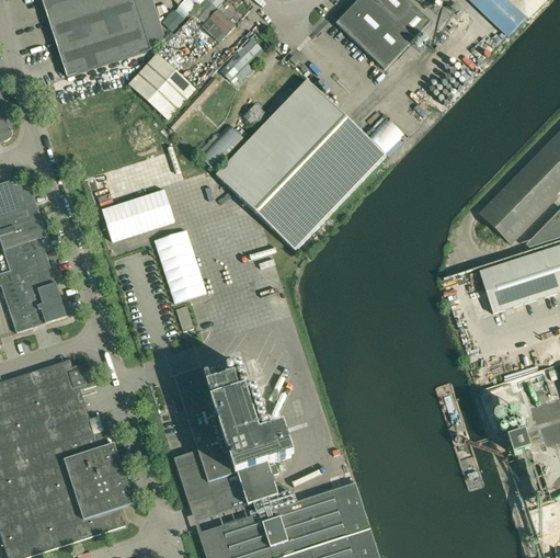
[(41,0),(66,76),(143,50),(149,48),(166,38),(152,0),(41,0)]
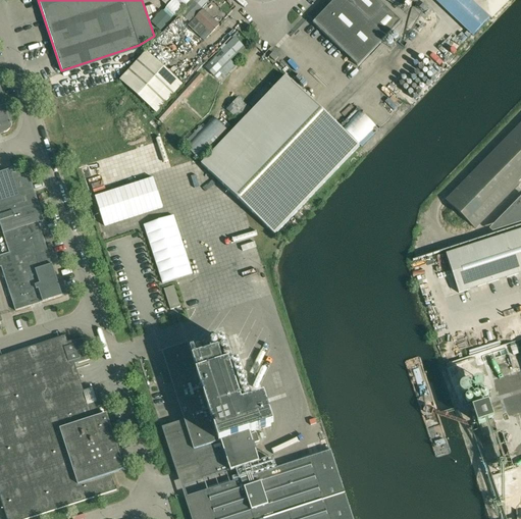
[(190,20),(188,22),(204,38),(218,22),(195,0),(191,0),(177,14),(184,19),(187,16),(190,20)]
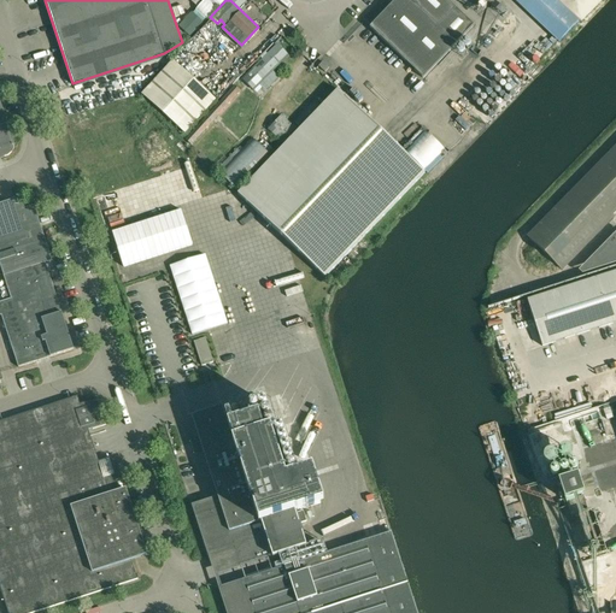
[(392,0),(369,24),(422,75),(473,22),(449,0),(392,0)]
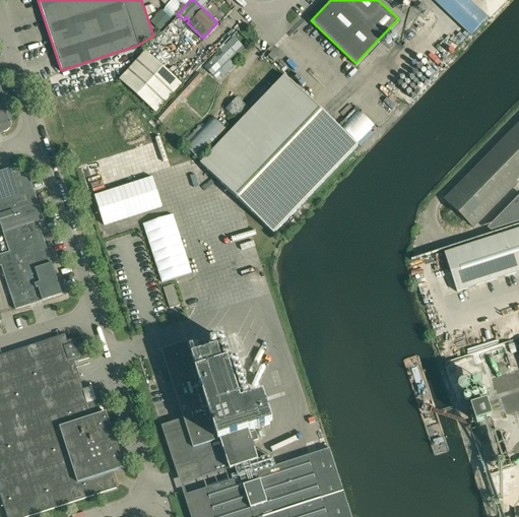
[(435,0),(469,33),(487,14),(471,0),(435,0)]
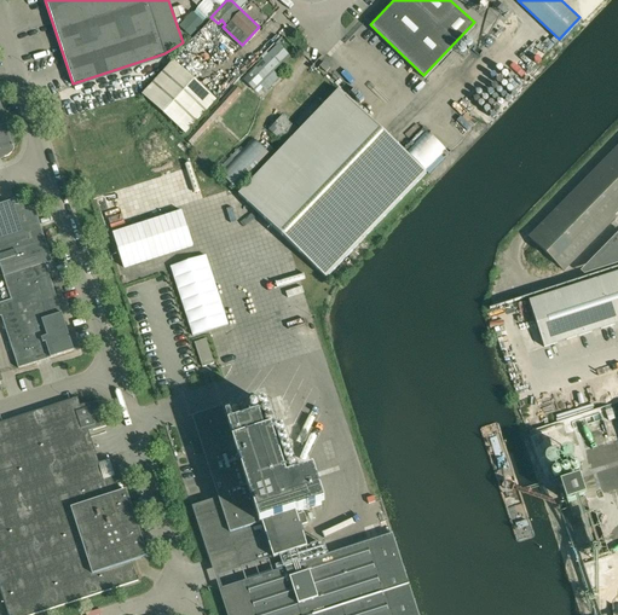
[(288,52),(277,41),(242,76),(253,87),(288,52)]
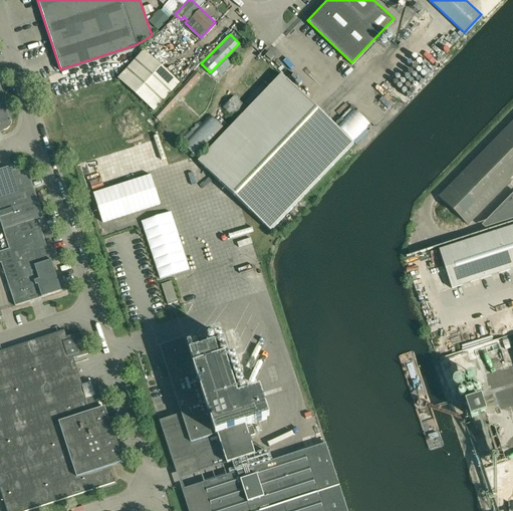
[(179,80),(153,56),(143,47),(116,75),(126,84),(127,85),(140,96),(153,108),(179,80)]
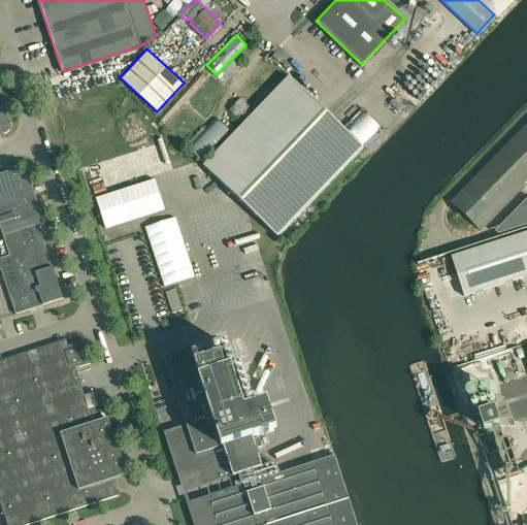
[(275,50),(271,54),(277,59),(281,55),(275,50)]
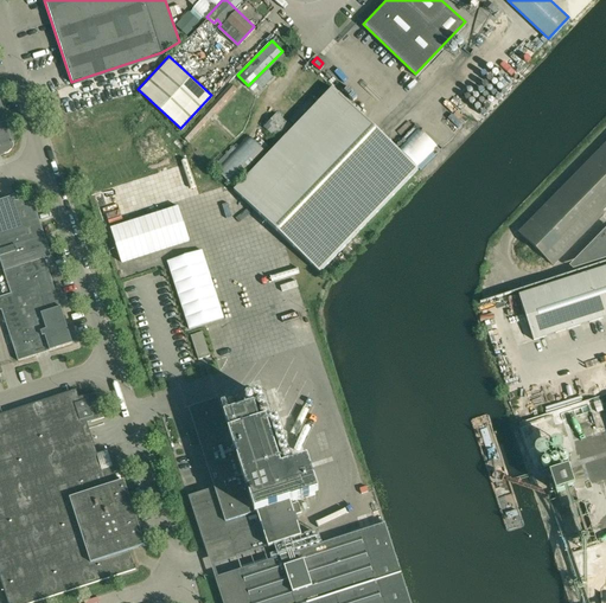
[(298,76),(301,81),(310,75),(307,70),(298,76)]
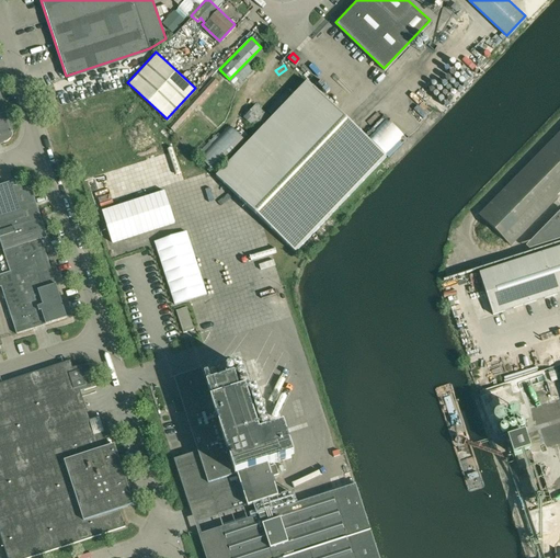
[(270,116),(258,129),(215,173),(294,249),(385,155),(306,78),(270,116)]
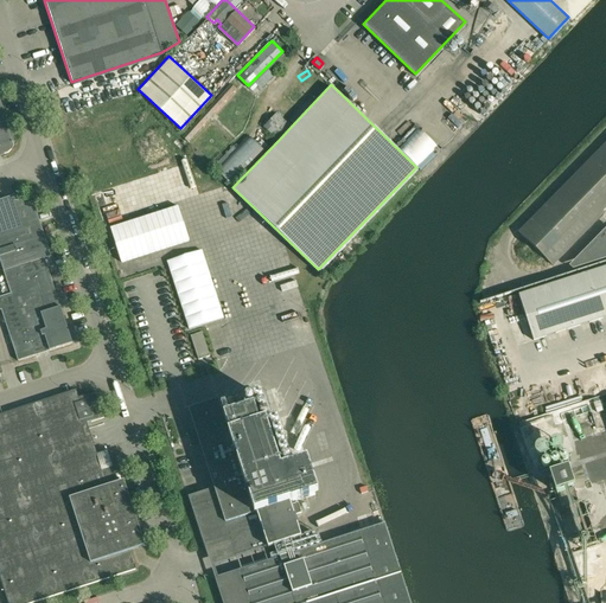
[(0,152),(7,149),(10,147),(12,142),(13,138),(0,98),(0,152)]
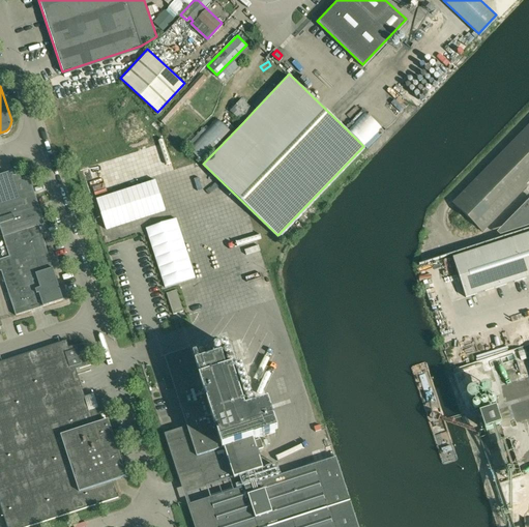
[(229,108),(243,122),(255,110),(241,96),(229,108)]
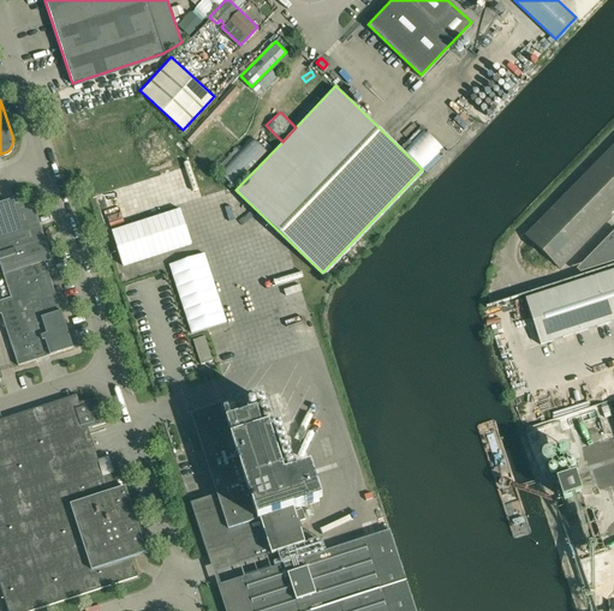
[(222,153),(212,162),(237,189),(255,171),(269,154),(250,135),(230,155),(228,153),(226,155),(222,153)]
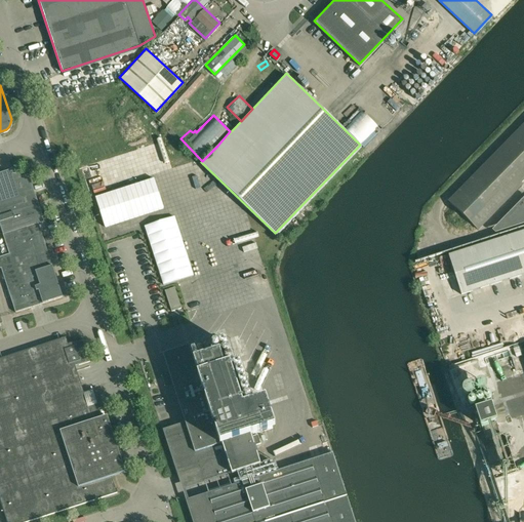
[(523,120),(447,199),(477,228),(523,179),(523,120)]
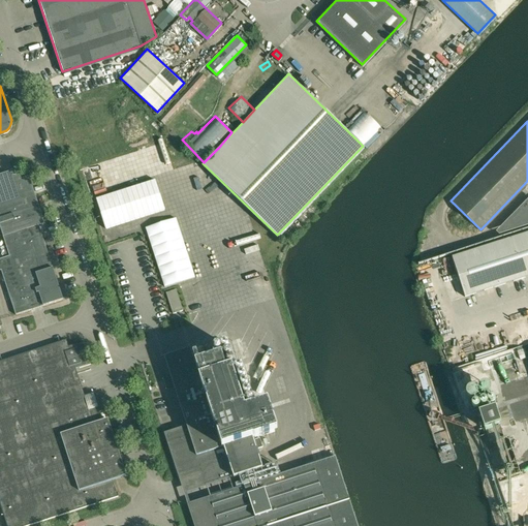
[(39,210),(37,203),(33,191),(31,183),(30,178),(27,179),(25,175),(21,176),(19,171),(12,173),(11,167),(0,172),(0,227),(2,235),(37,222),(43,220),(39,210)]
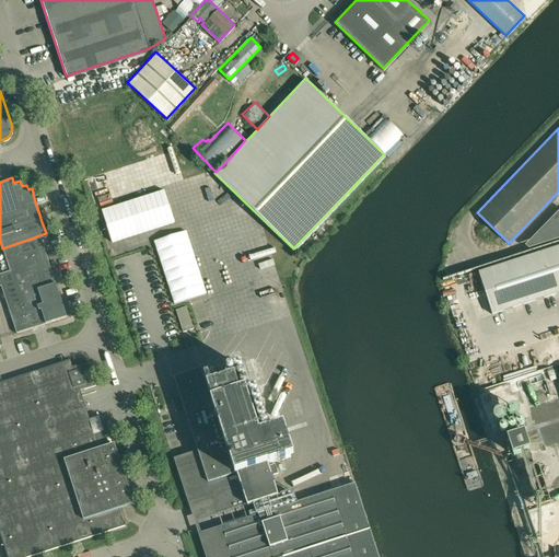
[(158,204),(165,228),(177,223),(170,199),(158,204)]
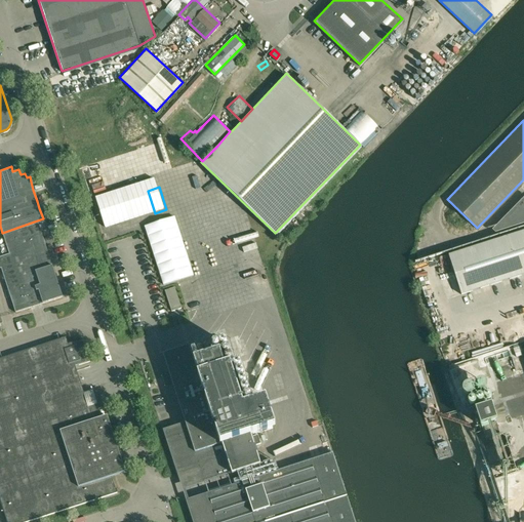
[(62,294),(41,231),(37,221),(2,233),(8,251),(0,254),(0,266),(14,310),(62,294)]
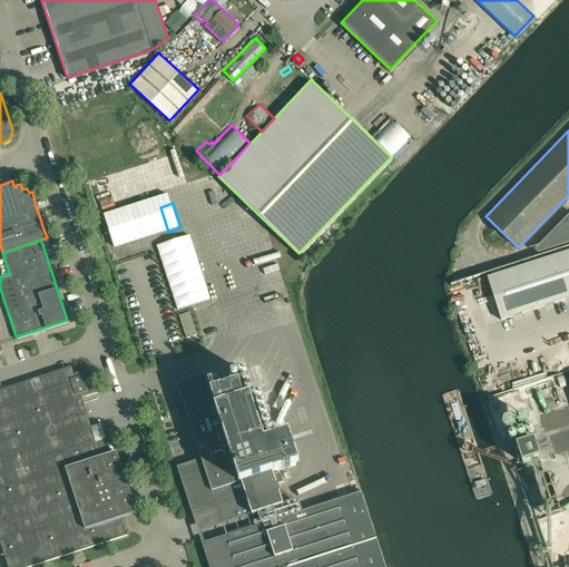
[(568,247),(541,256),(487,274),(500,318),(568,294),(568,247)]
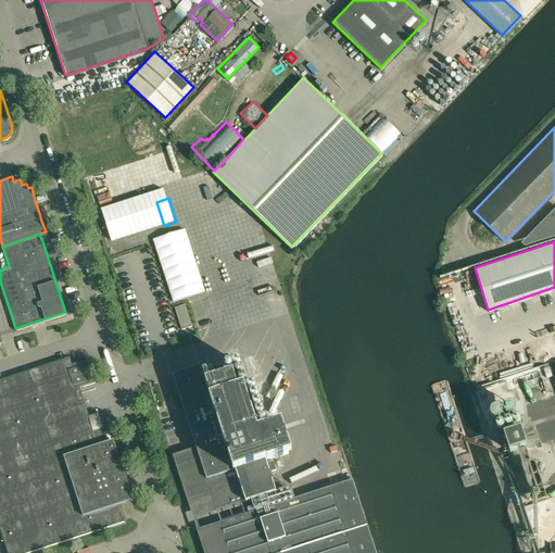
[(174,305),(180,327),(191,324),(184,302),(174,305)]
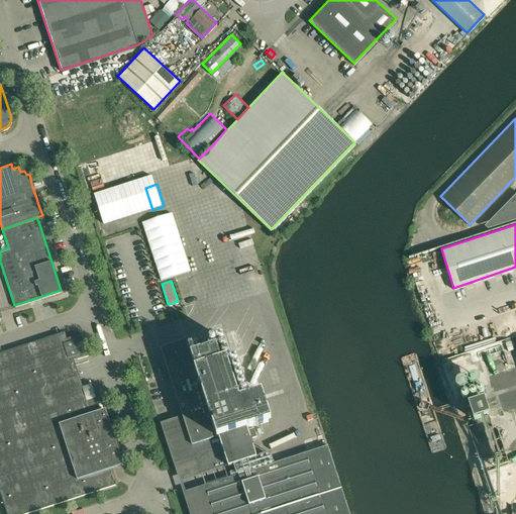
[(117,461),(113,449),(109,450),(105,438),(109,437),(102,415),(92,418),(72,355),(79,353),(74,339),(68,341),(64,330),(0,350),(0,493),(3,504),(6,513),(17,513),(114,483),(108,464),(117,461)]
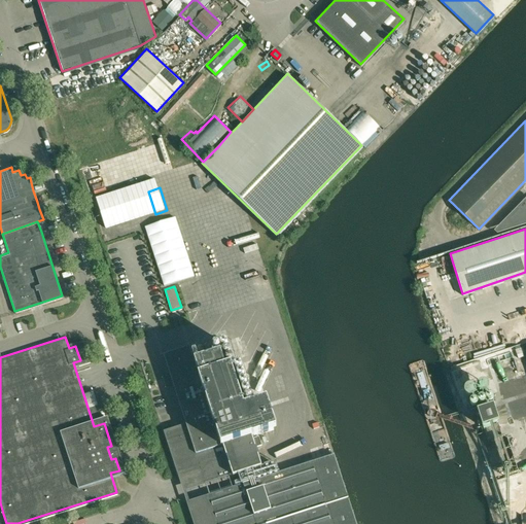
[(185,422),(164,428),(177,469),(225,454),(254,445),(258,443),(256,434),(251,435),(250,433),(252,433),(273,426),(264,398),(252,403),(243,405),(230,363),(224,365),(219,351),(194,360),(189,348),(188,345),(163,353),(169,372),(169,373),(172,382),(172,383),(185,422)]
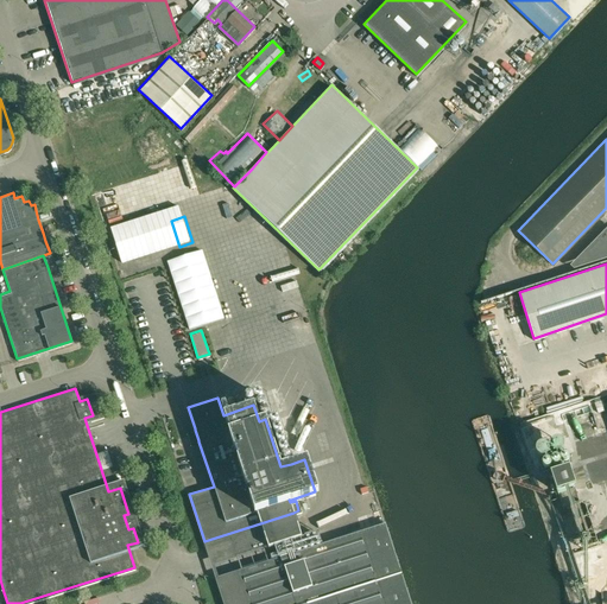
[(103,465),(114,463),(109,449),(99,451),(103,465)]
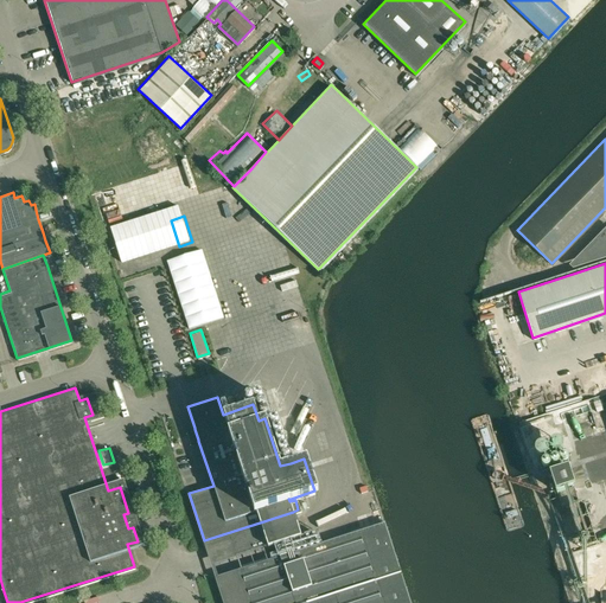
[(566,466),(549,472),(555,489),(572,483),(566,466)]
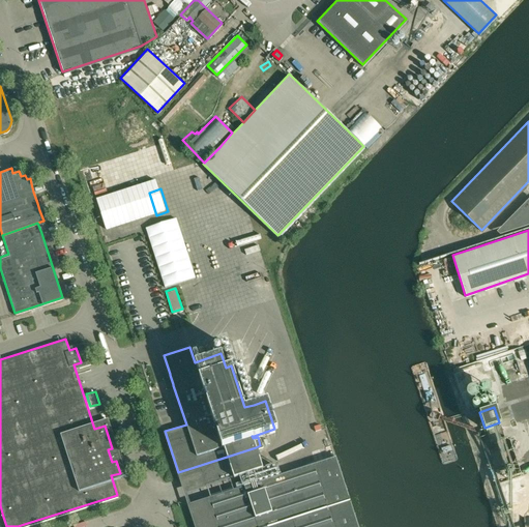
[(489,442),(504,437),(499,423),(485,429),(489,442)]
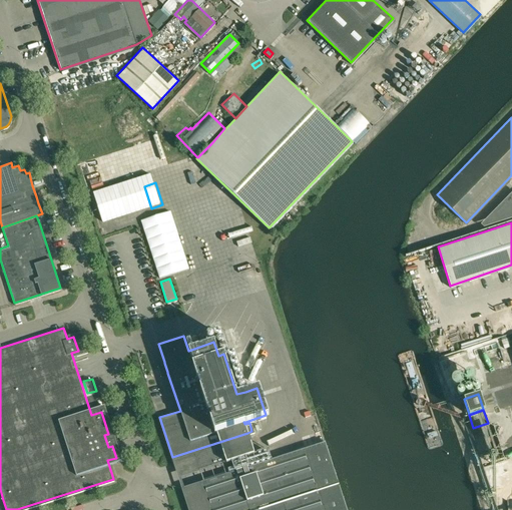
[(235,469),(202,479),(212,509),(347,509),(324,440),(282,454),(247,465),(235,469)]
